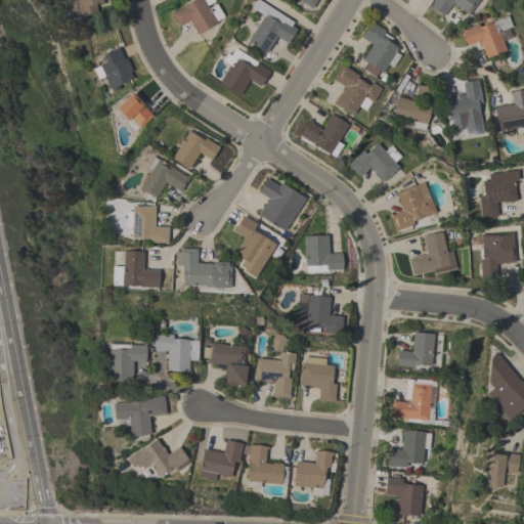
[(72,13),(70,0),(101,0),(102,1),(95,3),(98,19),(82,24),(80,12),(72,13)]
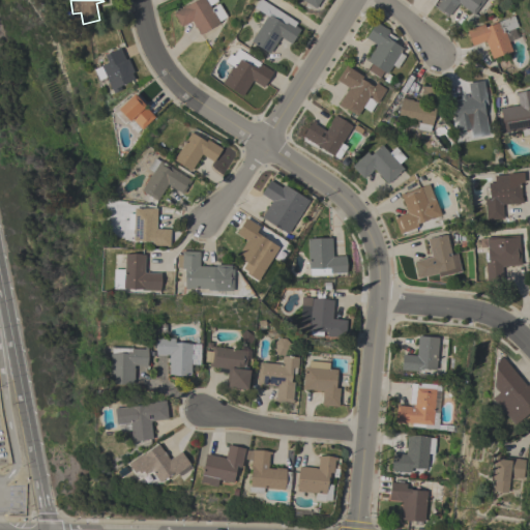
[(200,34),(190,20),(180,26),(172,12),(183,5),(184,6),(194,0),(205,0),(210,7),(218,3),(227,17),(218,21),(219,23),(200,34)]
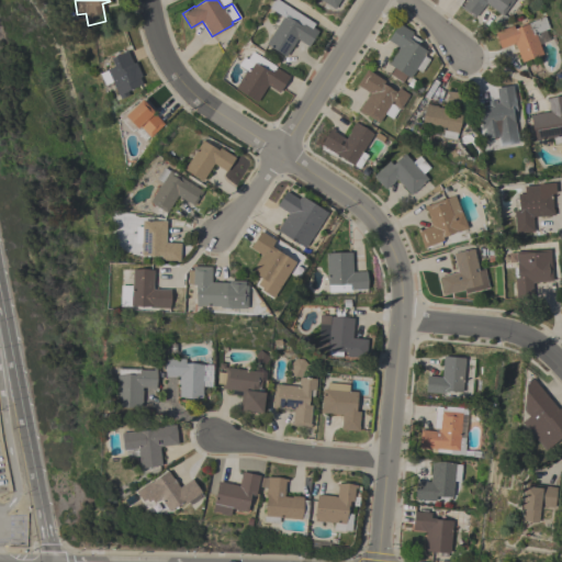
[(278,0),(314,23),(312,26),(317,31),(307,46),(296,38),(285,57),(265,44),(269,36),(266,35),(268,25),(276,13),(281,18),(282,15),(268,8),(272,0),(278,0)]
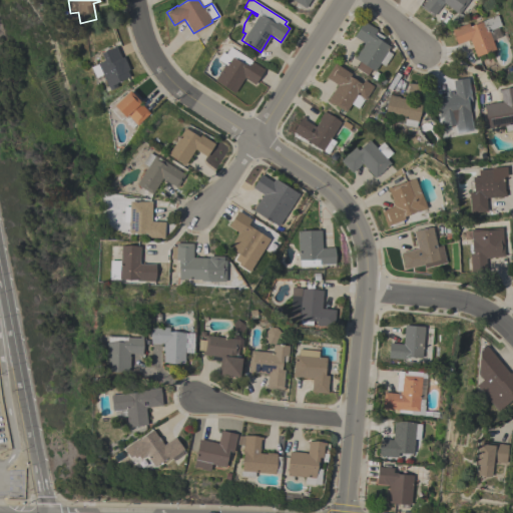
[(309,0),(305,8),(292,0),(309,0)]
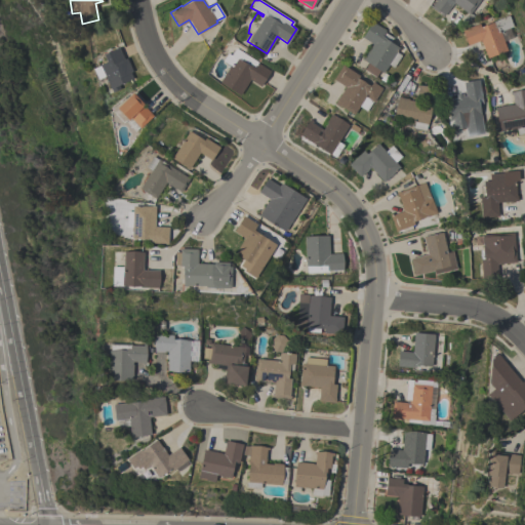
[(479,0),(469,14),(453,2),(443,16),(430,7),(435,0),(479,0)]
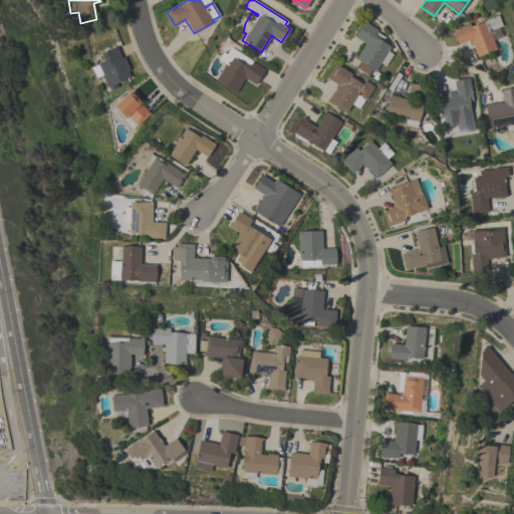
[(498,27),(501,36),(493,40),(496,49),(477,56),(470,39),(457,44),(452,29),(469,23),(470,26),(498,15),(502,25),(498,27)]
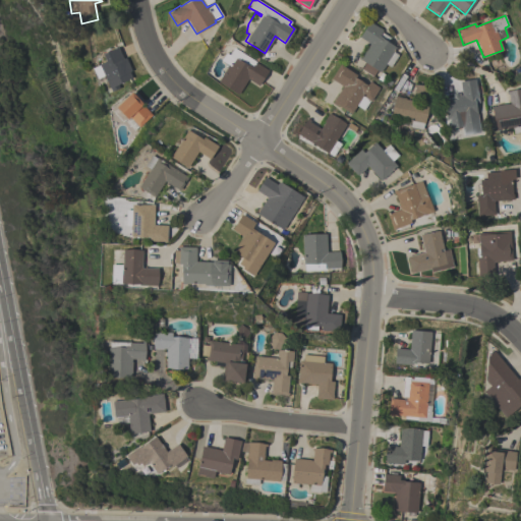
[(383,30),(381,32),(390,38),(387,42),(396,47),(393,52),(398,55),(390,67),(385,64),(380,72),(377,70),(372,76),(360,69),(364,62),(359,59),(369,44),(358,37),(368,21),(383,30)]
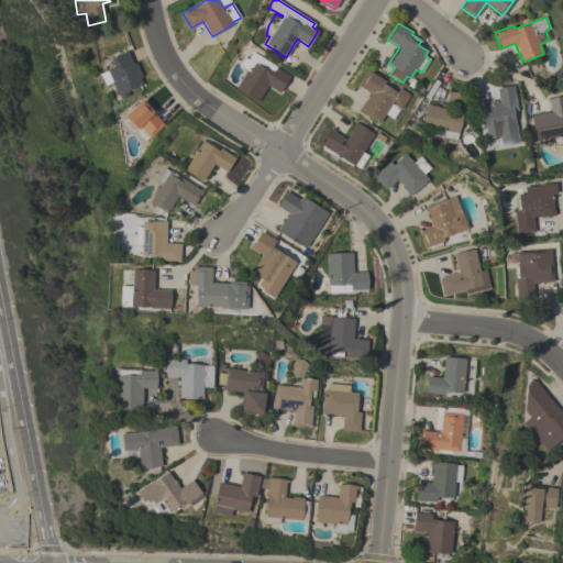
[(103,85),(98,74),(107,70),(106,69),(113,66),(110,58),(127,51),(133,64),(135,62),(142,76),(140,77),(142,84),(127,90),(129,95),(120,99),(118,95),(111,81),(103,85)]
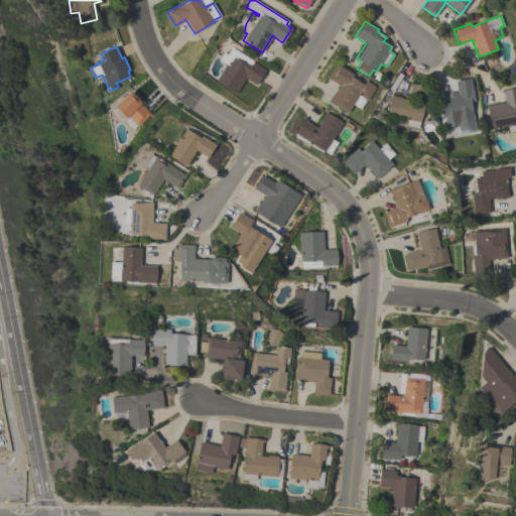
[(253,60),(252,61),(265,70),(255,85),(245,78),(235,94),(215,81),(225,63),(218,59),(223,51),(226,54),(231,46),(253,60)]
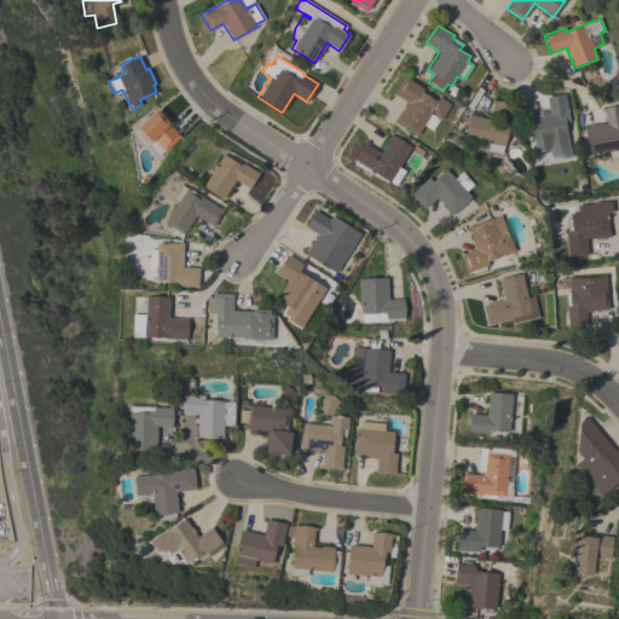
[(431,131),(423,125),(416,136),(399,123),(399,126),(393,122),(406,103),(392,93),(404,75),(408,77),(408,79),(423,90),(422,92),(435,100),(439,97),(450,104),(439,120),(438,120),(431,131)]
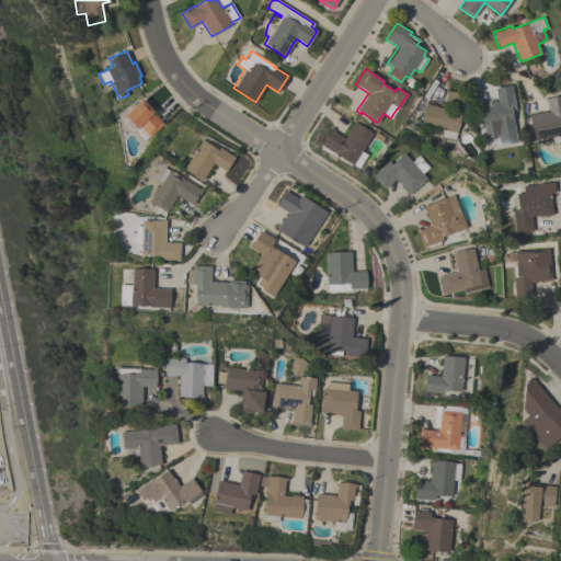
[(511,111),(512,114),(518,113),(523,133),(513,135),(512,132),(482,137),(476,105),(489,103),(489,102),(495,101),(493,88),(511,84),(516,110),(511,111)]
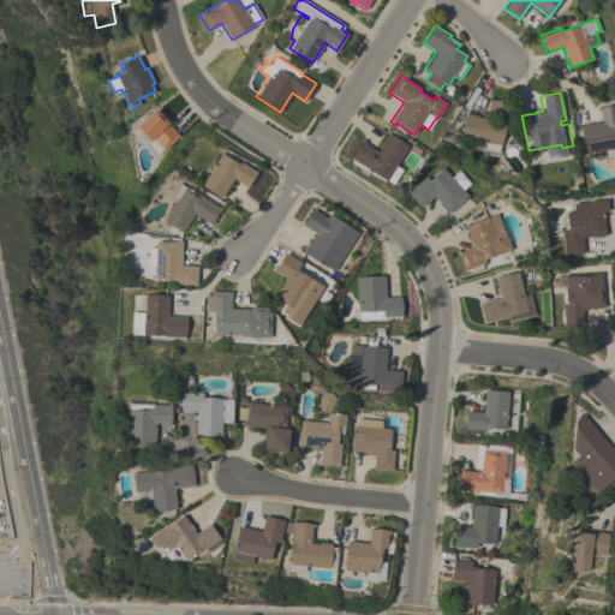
[(509,103),(508,109),(507,114),(505,123),(505,121),(500,145),(500,144),(497,153),(483,150),(485,142),(460,137),(465,115),(466,113),(470,114),(471,111),(477,112),(476,115),(477,115),(477,117),(485,118),(489,102),(487,102),(487,99),(509,103)]
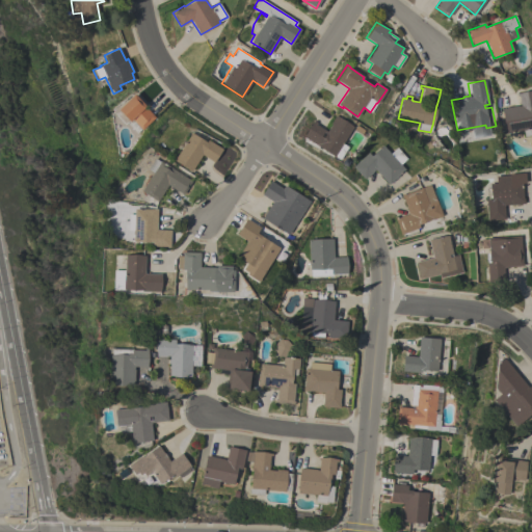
[(531,89),(531,105),(531,106),(531,111),(531,134),(524,136),(523,129),(516,130),(516,131),(513,132),(513,131),(506,132),(502,109),(505,108),(505,107),(517,105),(517,106),(520,106),(519,96),(516,96),(516,94),(531,89)]
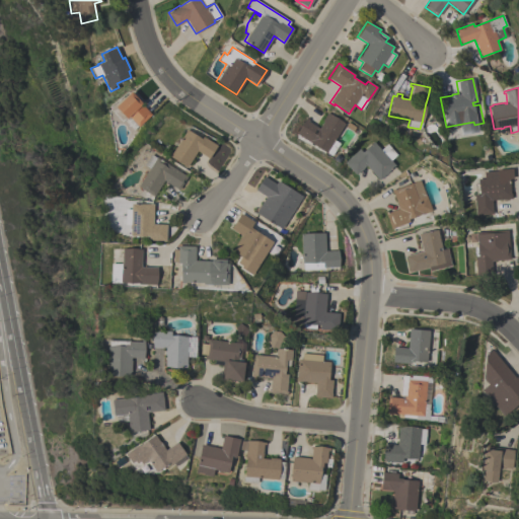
[(133,130),(123,119),(120,122),(110,112),(116,107),(115,106),(130,92),(151,114),(138,127),(137,126),(133,130)]
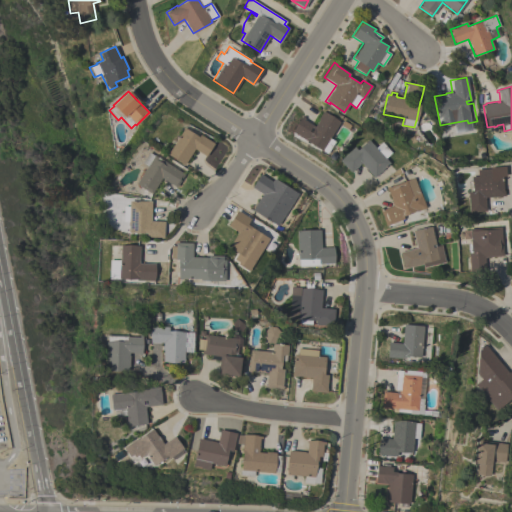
[(291,131),(301,115),(304,117),(303,119),(314,126),(318,119),(317,119),(322,111),(340,121),(329,138),(334,141),(326,153),(291,131)]
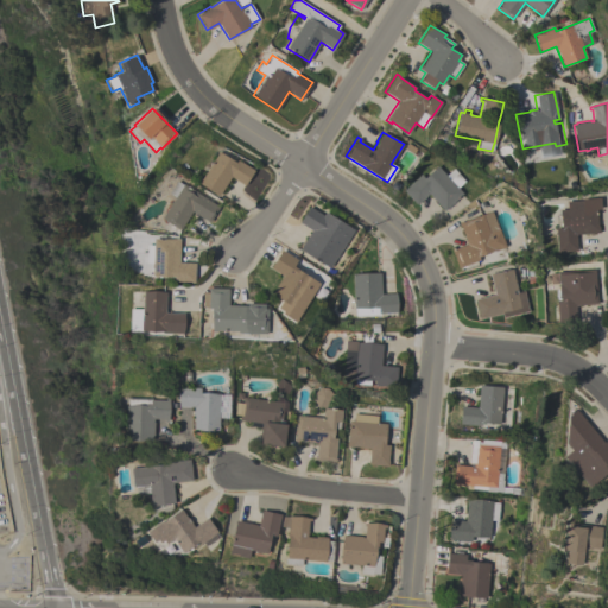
[(219,151),(235,163),(236,159),(254,170),(245,185),(230,176),(219,196),(198,183),(219,151)]
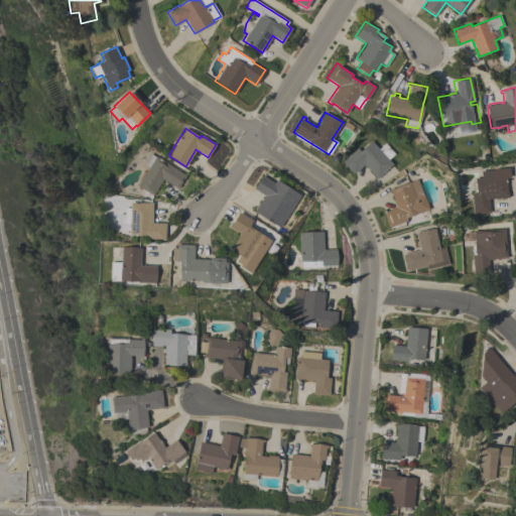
[(357,147),(360,150),(371,140),(378,148),(384,143),(394,153),(388,159),(393,164),(377,178),(364,164),(353,173),(342,161),(357,147)]
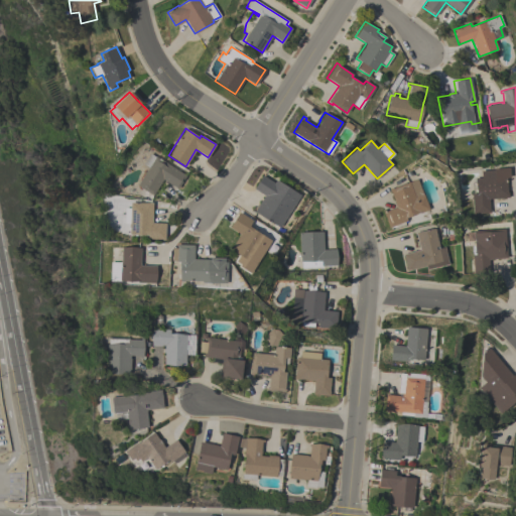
[(177,188),(162,179),(152,195),(137,184),(148,167),(143,163),(149,153),(155,156),(155,155),(185,175),(177,188)]
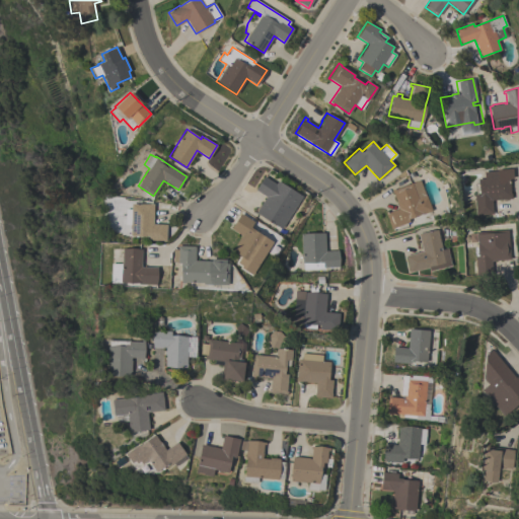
[(475,215),(473,195),(478,194),(477,178),(484,178),(484,171),(497,170),(497,169),(512,168),(513,177),(509,178),(510,193),(512,193),(513,198),(511,198),(511,199),(491,200),(493,214),(475,215)]
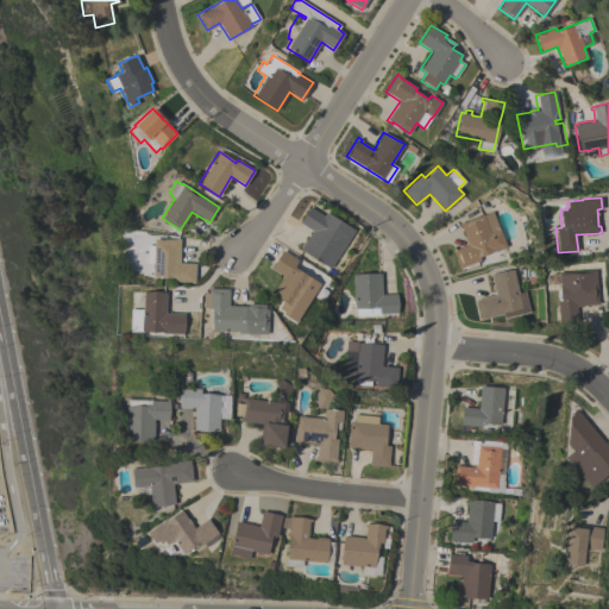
[(330,269),(300,250),(312,230),(300,223),(308,207),(322,215),(325,212),(353,230),(330,269)]
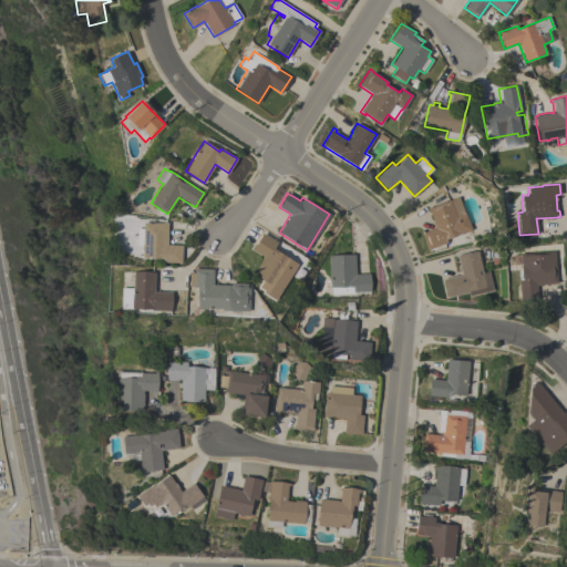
[(457,196),(464,214),(465,214),(471,229),(461,234),(446,239),(446,241),(441,245),(441,246),(436,247),(435,246),(433,247),(434,249),(430,250),(430,249),(426,250),(420,233),(434,227),(426,207),(430,205),(431,207),(449,199),(457,196)]
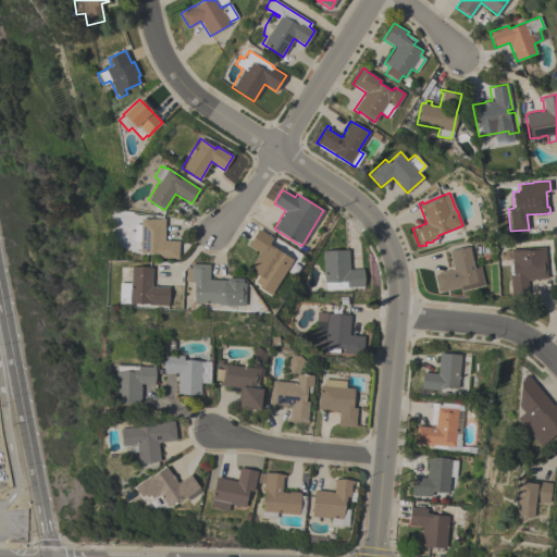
[(163,240),(178,240),(177,259),(173,259),(173,258),(159,258),(159,254),(139,252),(139,242),(134,240),(134,224),(139,224),(140,219),(160,219),(160,218),(164,219),(163,240)]
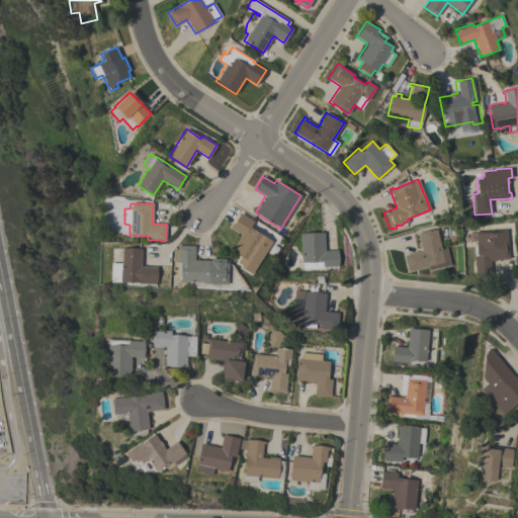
[(231,250),(240,235),(230,228),(240,212),(253,222),(250,228),(267,238),(266,239),(276,245),(272,250),(263,243),(251,263),(231,250)]
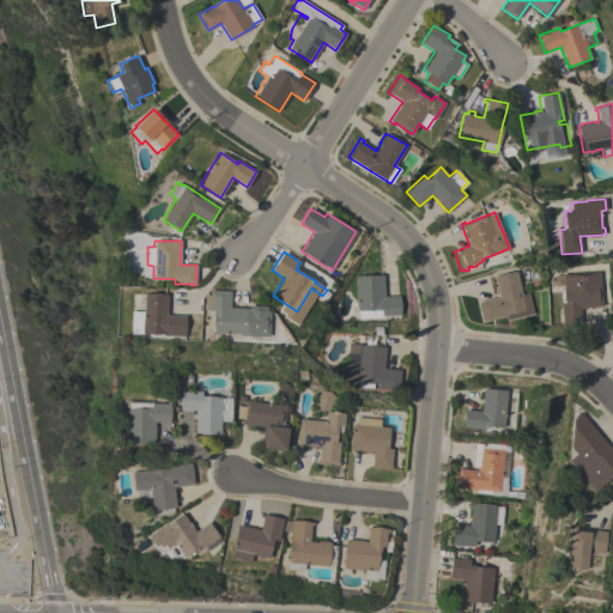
[(533,314),(507,320),(505,316),(483,321),(478,301),(498,297),(493,275),(516,271),(521,295),(528,292),(533,314)]
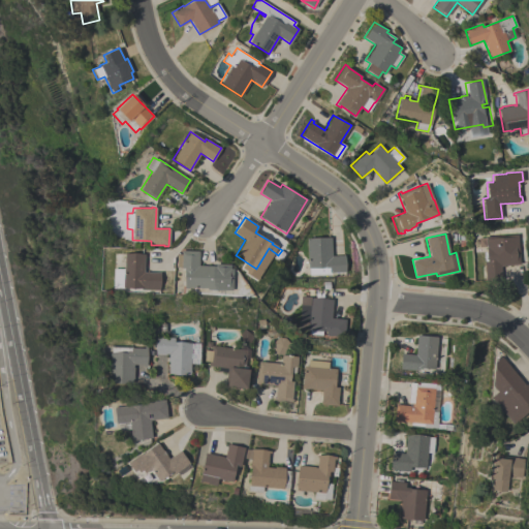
[(485,237),(518,234),(520,260),(521,260),(521,265),(501,267),(502,280),(484,282),(484,279),(485,279),(484,260),(484,252),(486,251),(486,245),(485,237)]
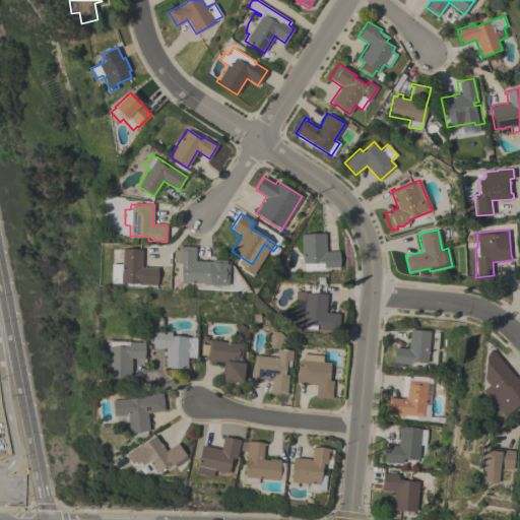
[(325,233),(326,252),(338,251),(338,267),(324,267),(325,269),(304,270),(303,263),(301,234),(325,233)]
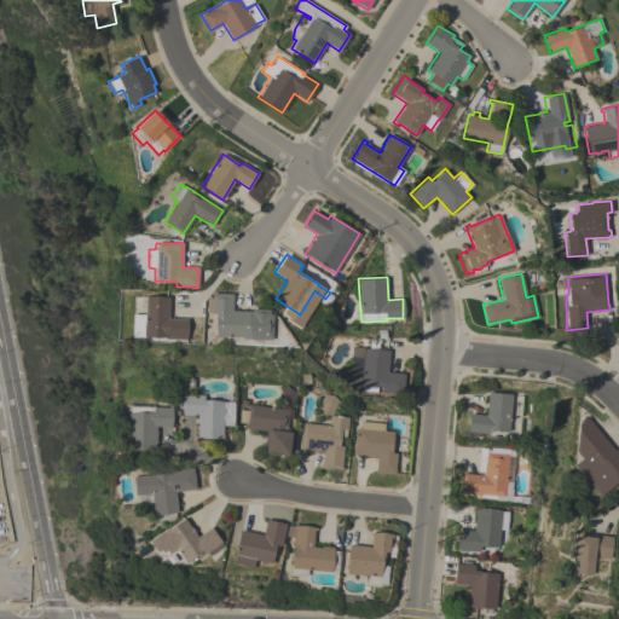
[(232,294),(231,311),(252,311),(252,308),(268,308),(268,314),(272,314),(271,340),(241,339),(241,337),(215,336),(215,317),(214,316),(214,314),(212,314),(212,312),(206,312),(206,296),(212,298),(212,293),(232,294)]
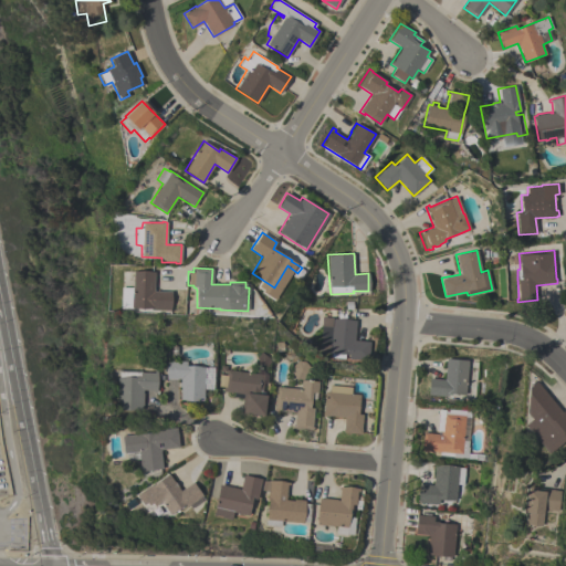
[(121,287),(132,287),(133,271),(154,271),(154,291),(171,291),(170,311),(150,310),(150,308),(133,307),(133,308),(119,307),(121,287)]
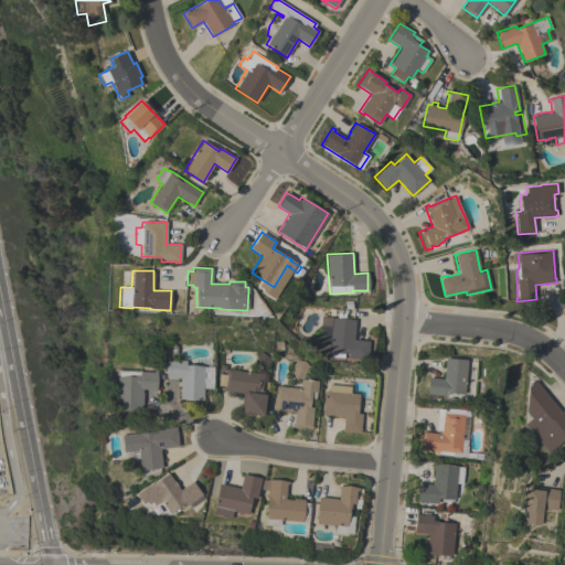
[(353,339),(369,341),(368,355),(355,355),(355,358),(347,358),(348,354),(343,353),(343,358),(330,356),(330,352),(329,352),(319,351),(319,343),(320,326),(320,316),(331,317),(331,318),(354,320),(353,339)]
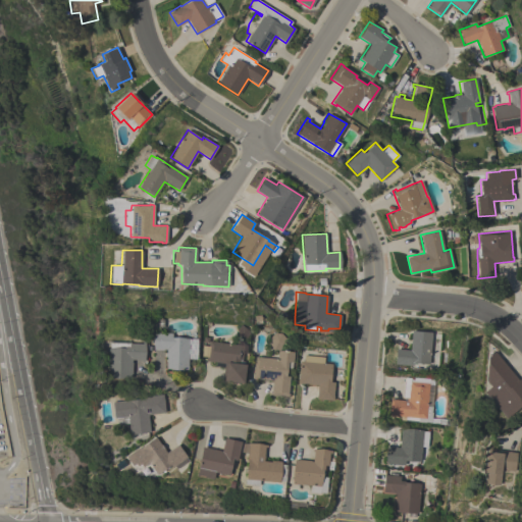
[(440,333),(437,370),(413,367),(414,363),(395,361),(396,349),(410,350),(411,330),(440,333)]
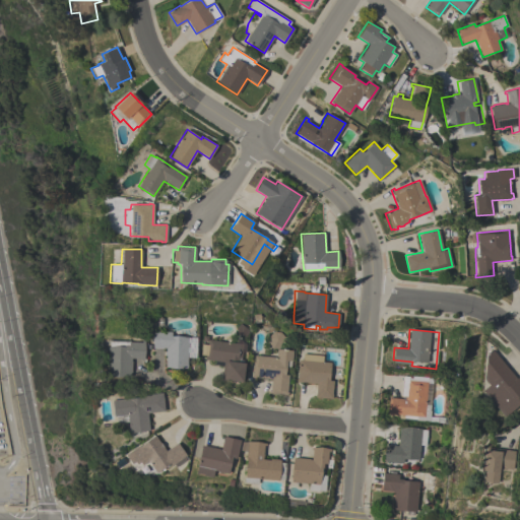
[(186,368),(181,368),(181,369),(169,369),(169,368),(165,367),(166,355),(165,355),(165,348),(152,347),(152,331),(171,331),(171,336),(195,337),(195,359),(187,358),(186,368)]
